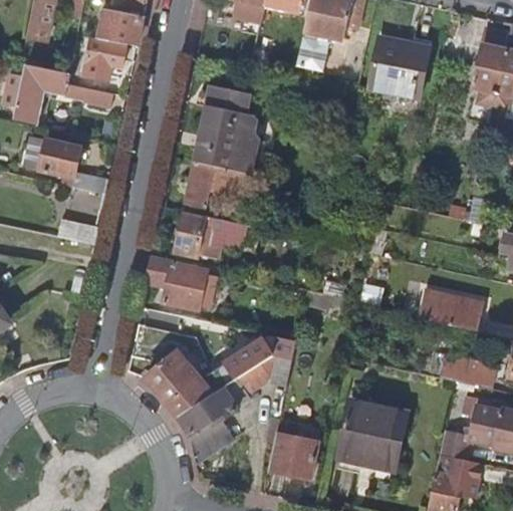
[(46,39),(53,0),(33,0),(31,10),(26,35),(46,39)]
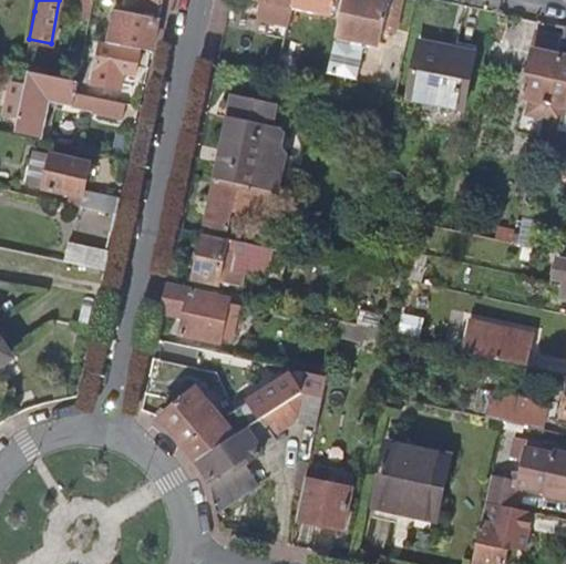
[(76,0),(74,13),(89,17),(91,0),(76,0)]
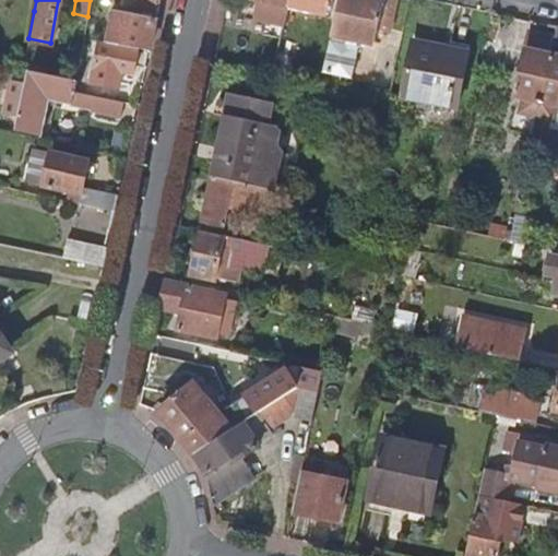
[(156,10),(157,0),(119,0),(119,1),(156,10)]
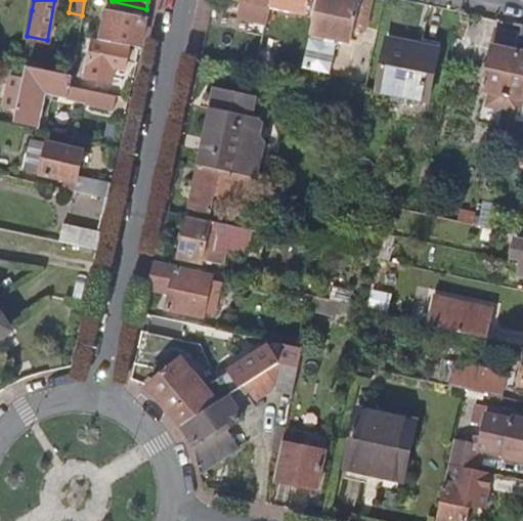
[(302,11),(304,0),(270,0),(269,4),(302,11)]
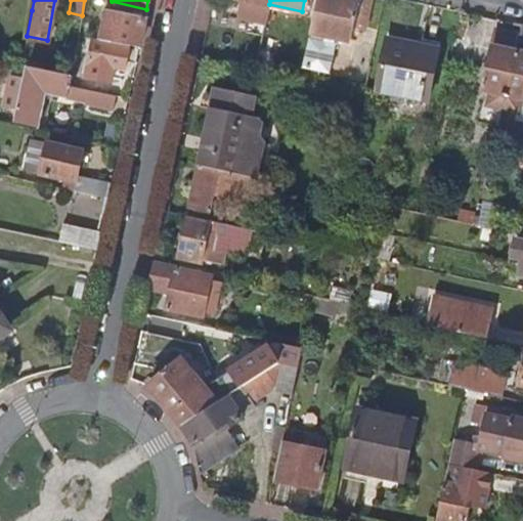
[(363,30),(369,0),(315,0),(302,67),(330,73),(338,37),(351,40),(354,28),(363,30)]
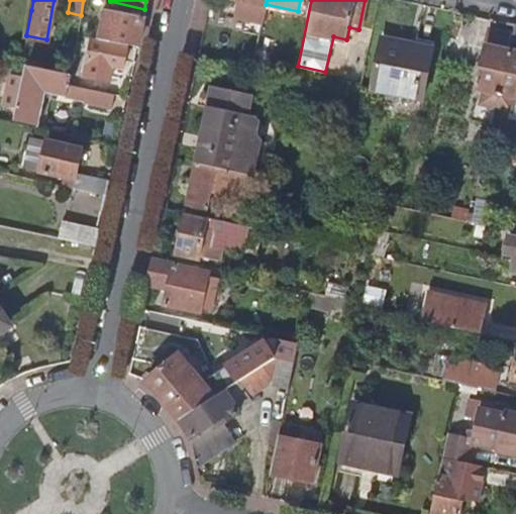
[(136,45),(142,16),(104,8),(98,36),(127,43),(136,45)]
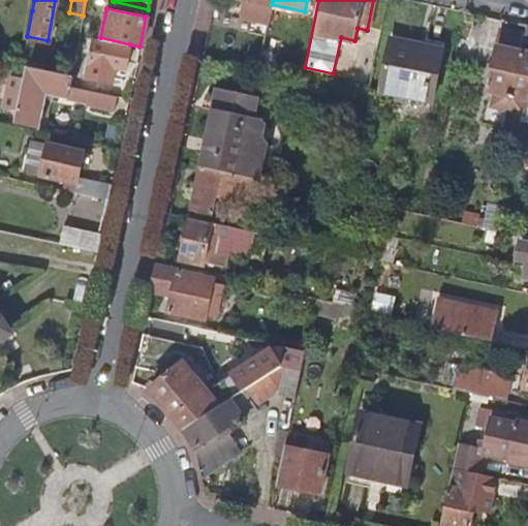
[(527,24),(524,24),(522,34),(509,95),(525,98),(527,85),(527,84),(527,24)]
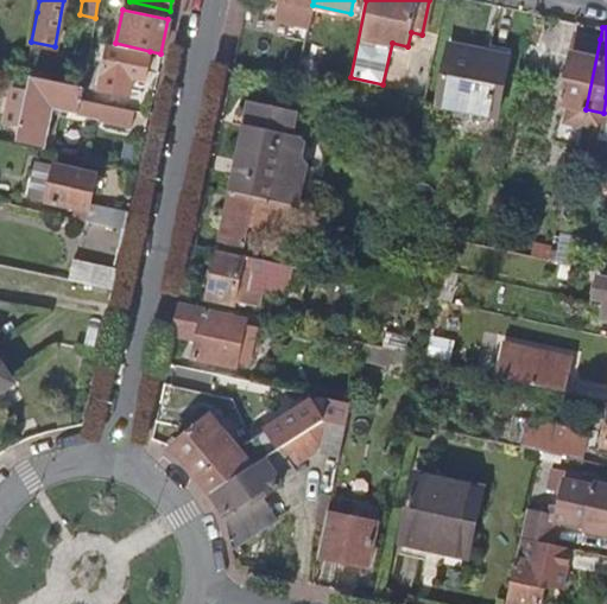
[(586,109),(600,39),(571,33),(563,87),(570,89),(567,105),(586,109)]
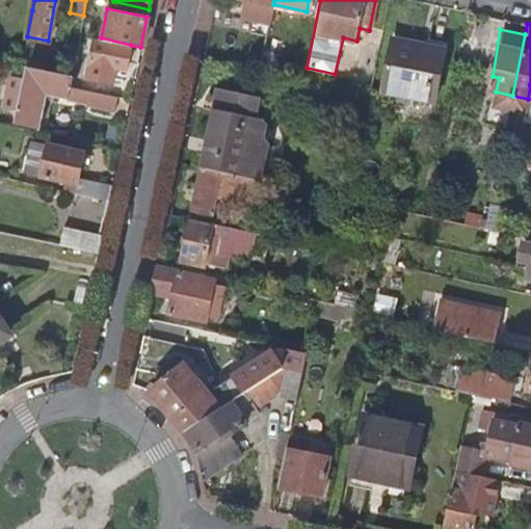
[(128,64),(131,45),(101,37),(96,36),(87,77),(112,82),(116,62),(128,64)]
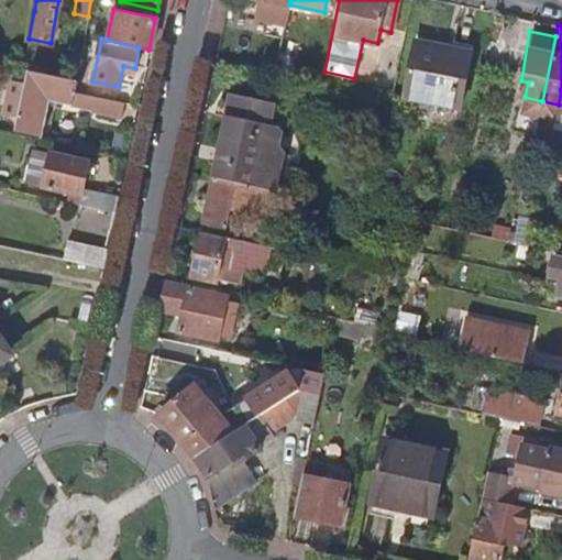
[(459,111),(472,54),(450,48),(449,54),(416,47),(404,100),(459,111)]
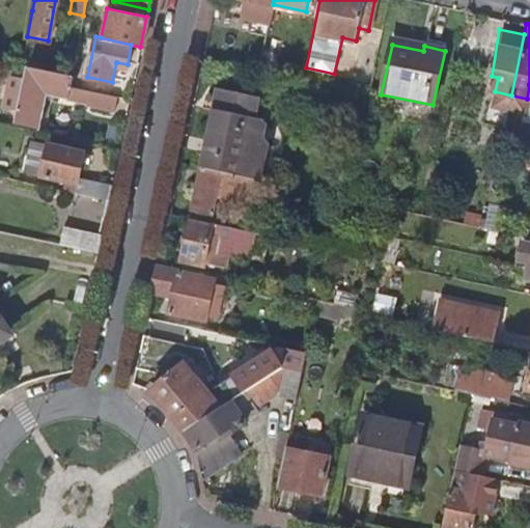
[(116,95),(70,85),(72,76),(28,66),(17,121),(39,127),(47,92),(86,101),(85,104),(113,110),(116,95)]
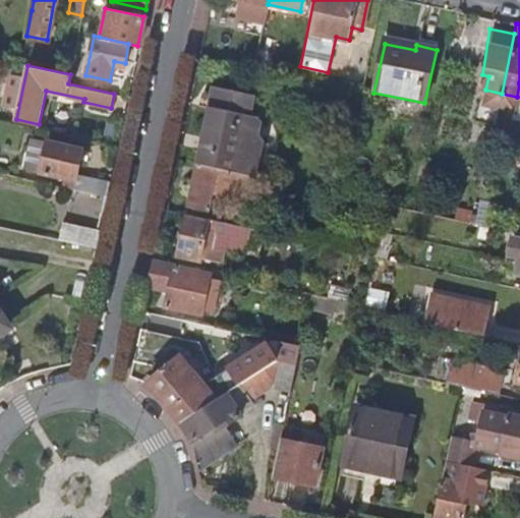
[(0,101),(16,105),(24,73),(8,69),(0,101)]
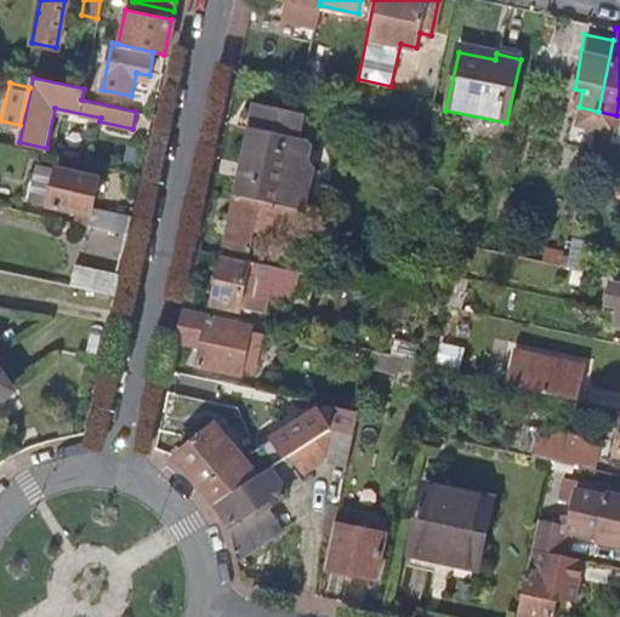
[(302,209),(311,169),(305,160),(307,150),(302,138),(295,137),(300,113),(254,102),(234,194),(297,207),(302,209)]
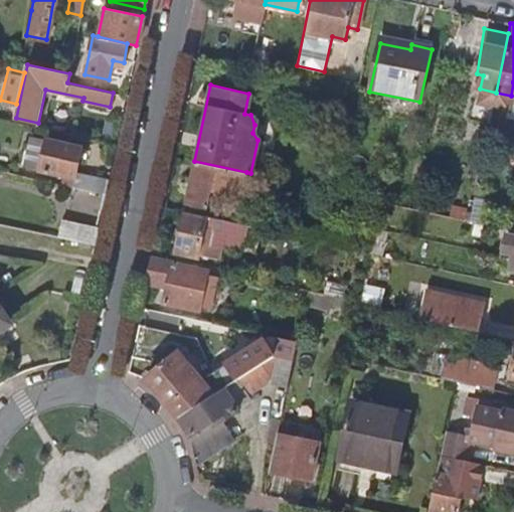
[(76,170),(81,146),(31,135),(25,166),(74,177),(72,186),(105,193),(108,177),(76,170)]
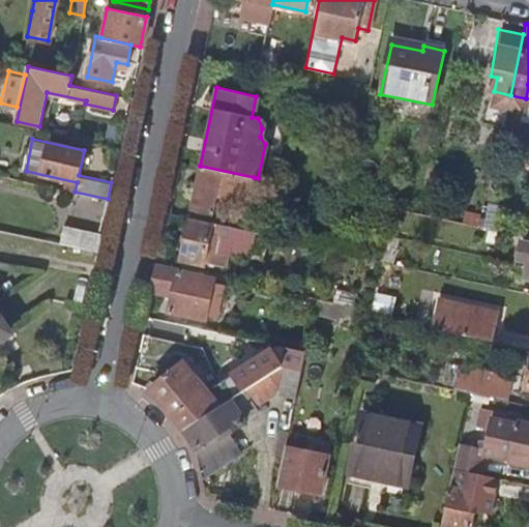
[(248,203),(254,177),(200,166),(190,208),(213,213),(217,196),(248,203)]
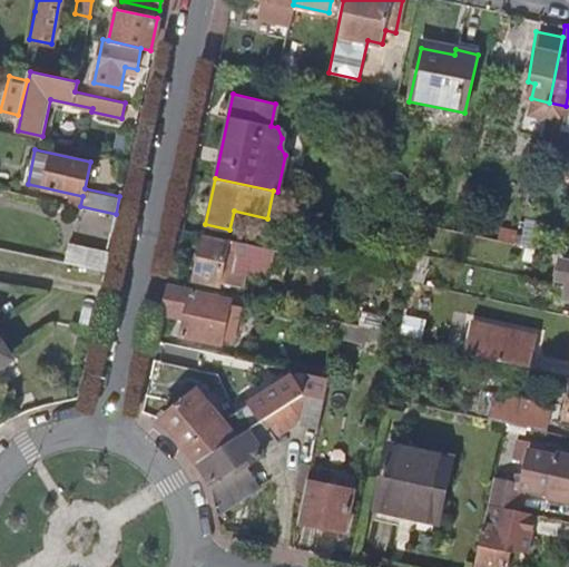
[(533,245),(539,223),(525,220),(519,242),(533,245)]
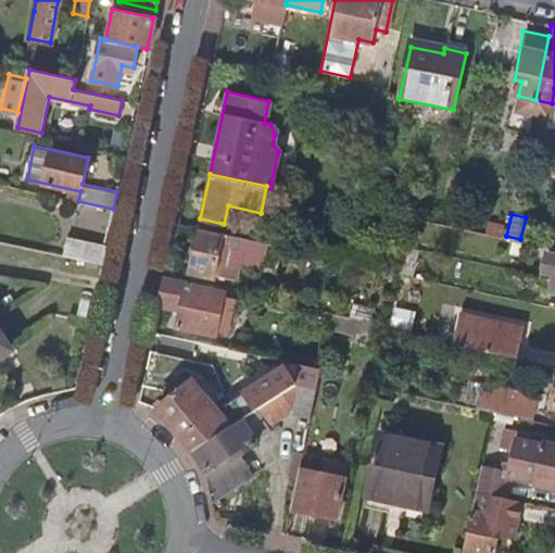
[(502,236),(504,224),(479,220),(477,230),(502,236)]
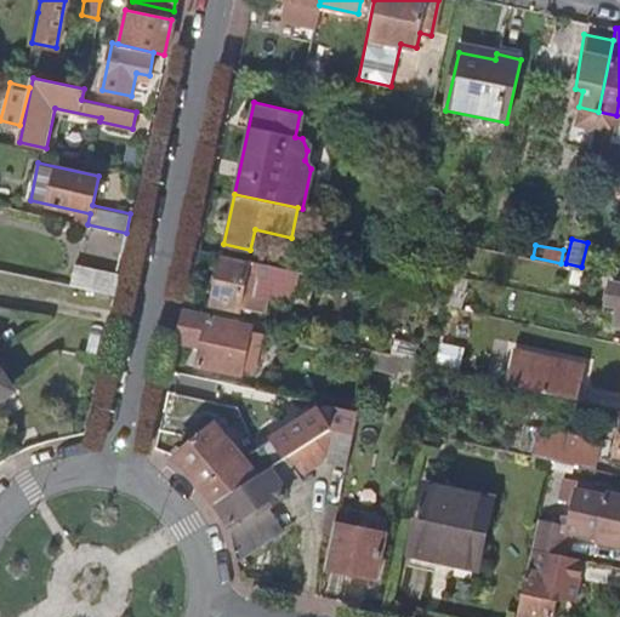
[(289,297),(295,270),(221,255),(211,303),(238,308),(238,306),(251,308),(261,307),(265,292),(289,297)]
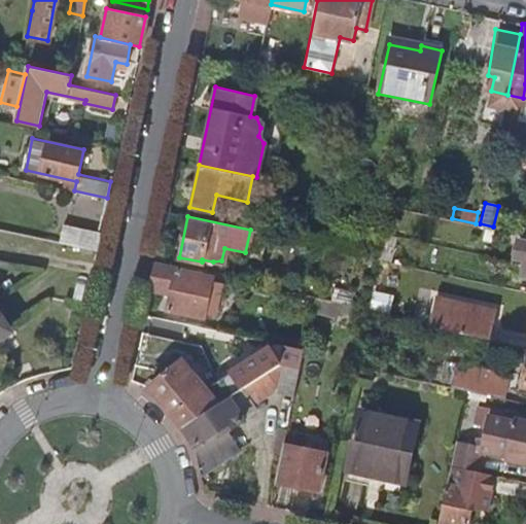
[(96,249),(100,232),(62,223),(58,241),(96,249)]
